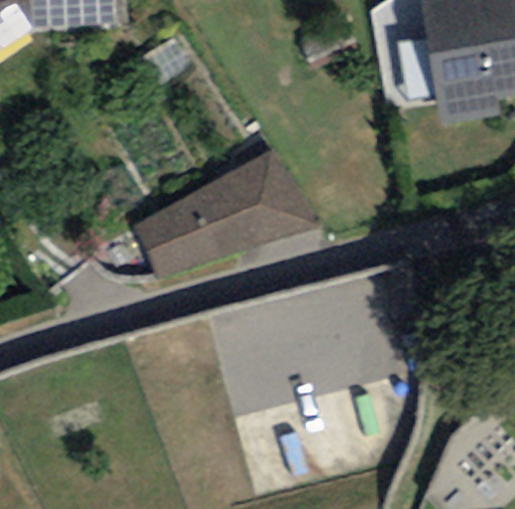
[(0,0),(0,46),(27,29),(128,23),(126,0),(0,0)]
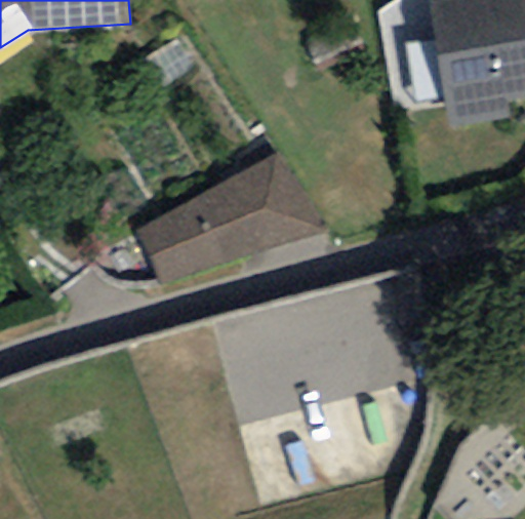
[(442,9),(434,0),(391,0),(378,9),(382,48),(405,43),(435,39),(428,12),(442,9)]
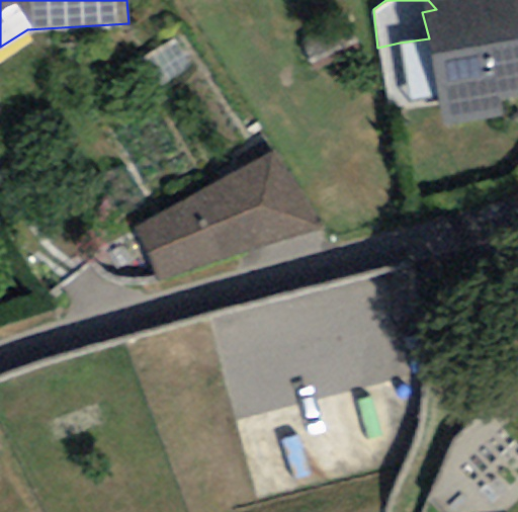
[(436,9),(422,12),(429,38),(438,97),(442,121),(497,111),(495,100),(517,95),(517,2),(517,0),(488,0),(436,9)]
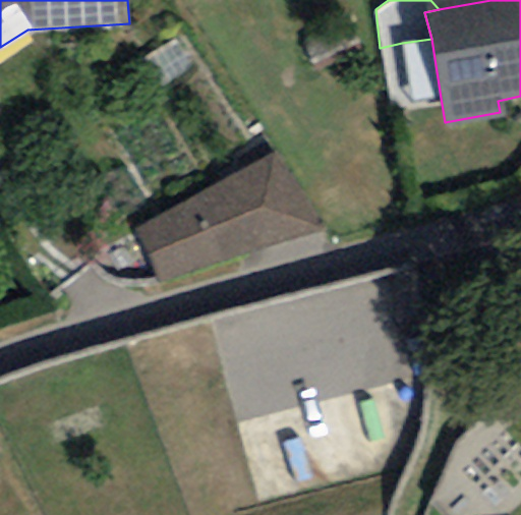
[(410,102),(441,98),(431,39),(402,43),(410,102)]
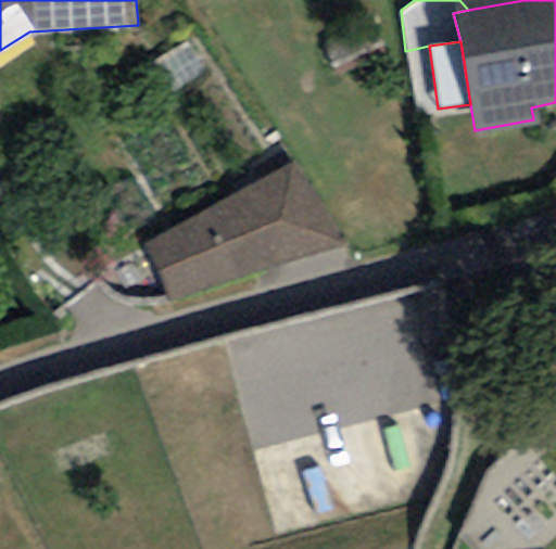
[(297,161),(144,240),(171,297),(352,245),(297,161)]
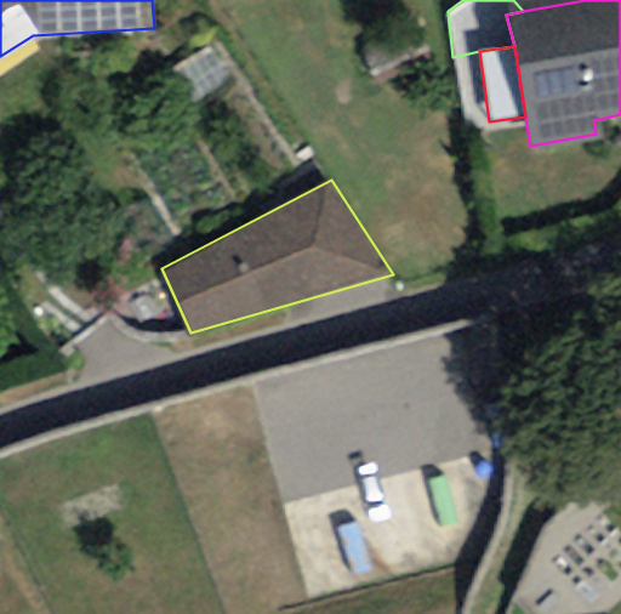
[(506,367),(494,319),(258,380),(288,489),(485,438),(469,376),(506,367)]
